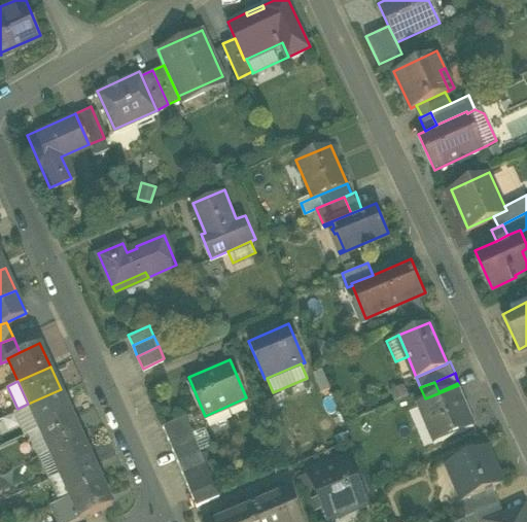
[(424,399),(441,439),(475,425),(458,385),(425,398),(424,399)]
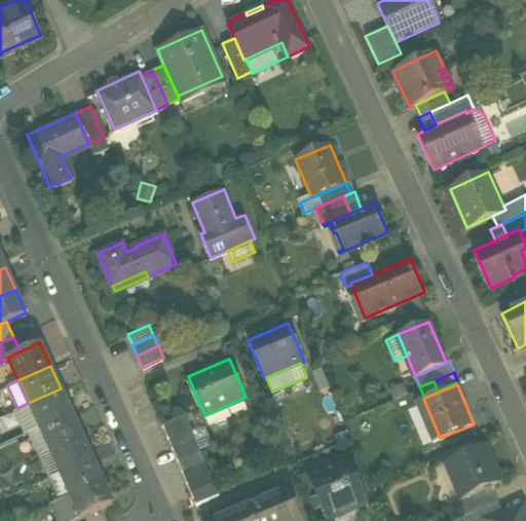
[(28,403),(38,425),(71,411),(61,388),(28,403)]
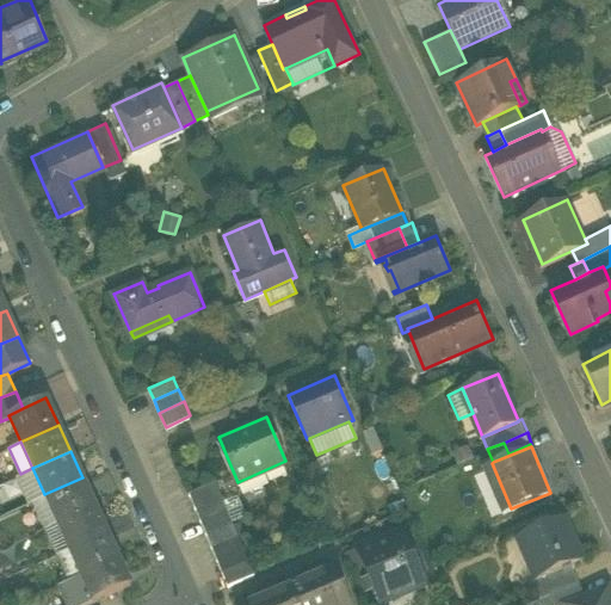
[(511,508),(492,463),(485,465),(504,512),(511,508)]
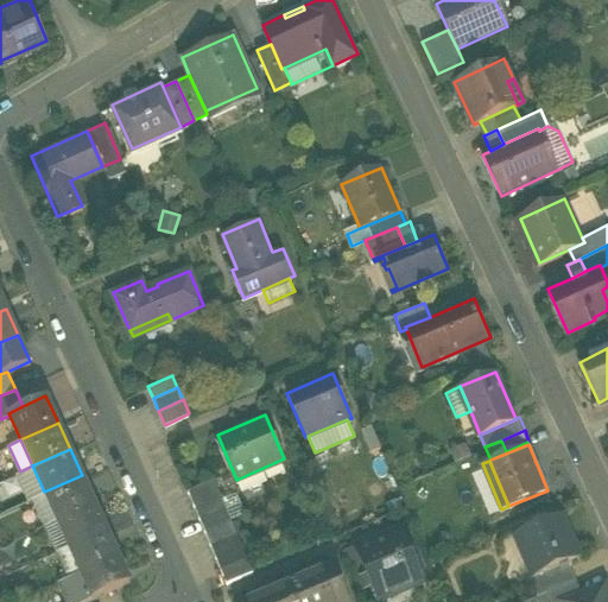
[(29,499),(44,492),(32,466),(20,471),(16,474),(26,500),(29,499)]
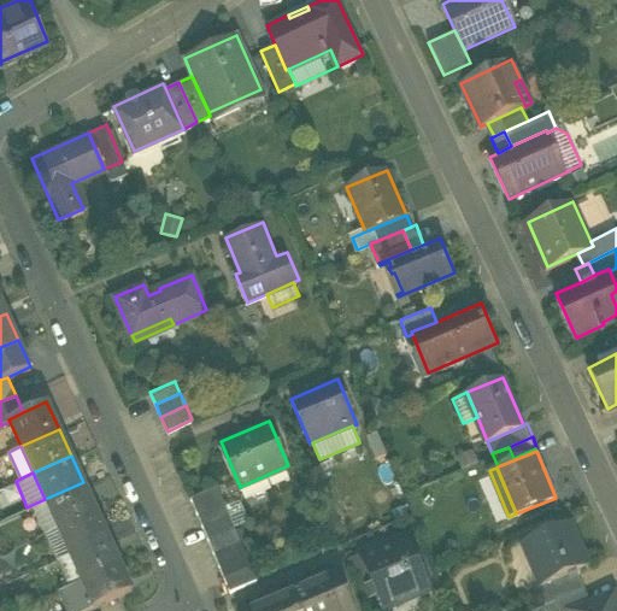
[(83,482),(45,499),(57,526),(95,509),(83,482)]
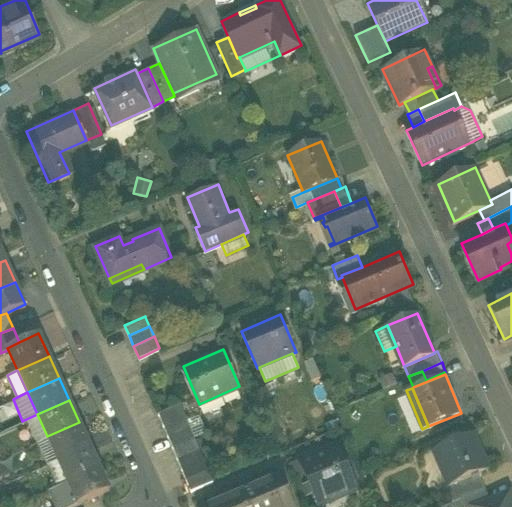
[(158,411),(162,422),(184,413),(180,402),(158,411)]
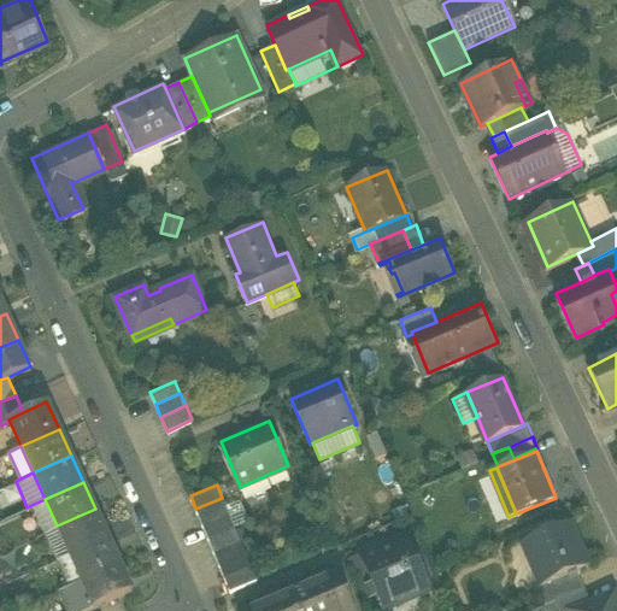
[(228,511),(222,498),(195,509),(201,522),(228,511)]
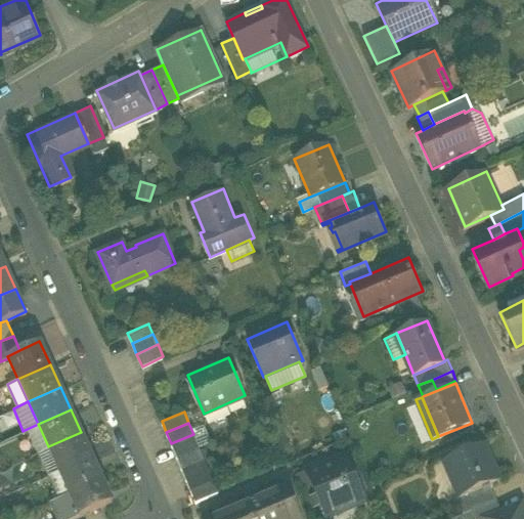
[(37,451),(48,446),(38,424),(25,430),(35,452),(37,451)]
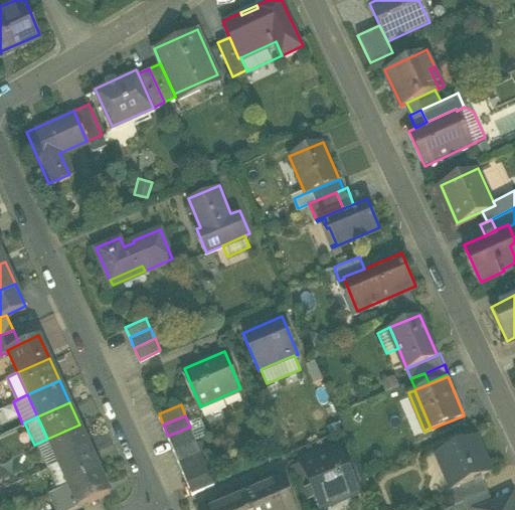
[(47,439),(57,461),(90,447),(79,425),(47,439)]
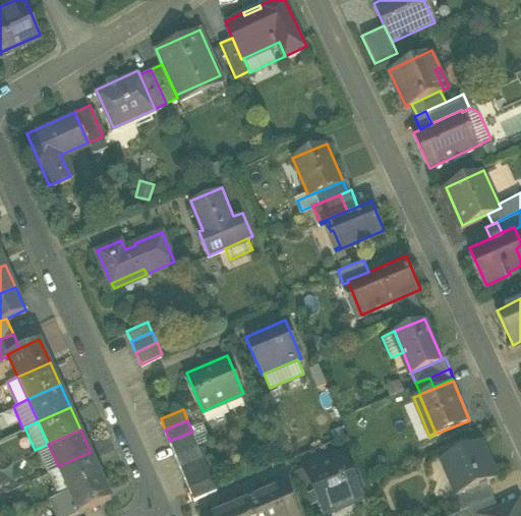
[(197,443),(192,432),(170,441),(175,452),(197,443)]
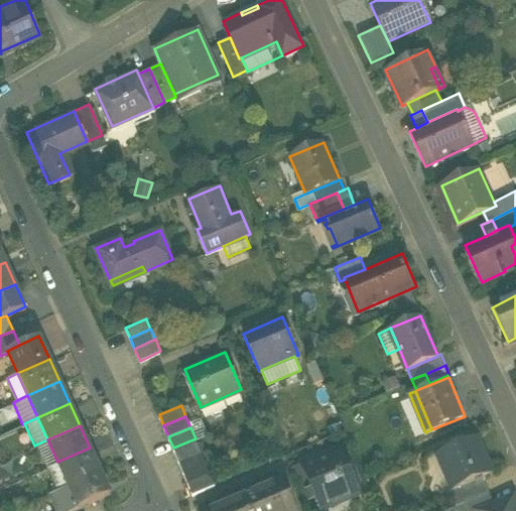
[(439,451),(456,488),(477,479),(489,474),(474,436),(439,451)]
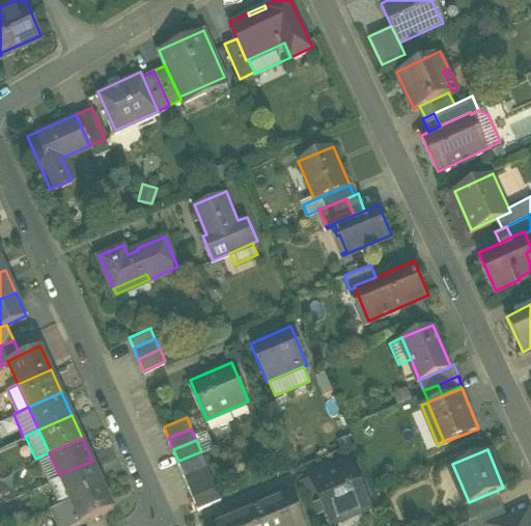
[(205,463),(201,451),(178,461),(183,472),(205,463)]
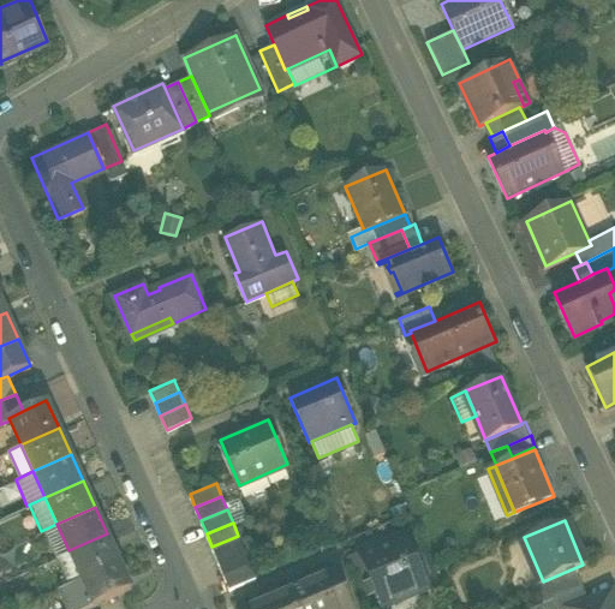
[(43,530),(55,556),(69,550),(57,524),(43,530)]
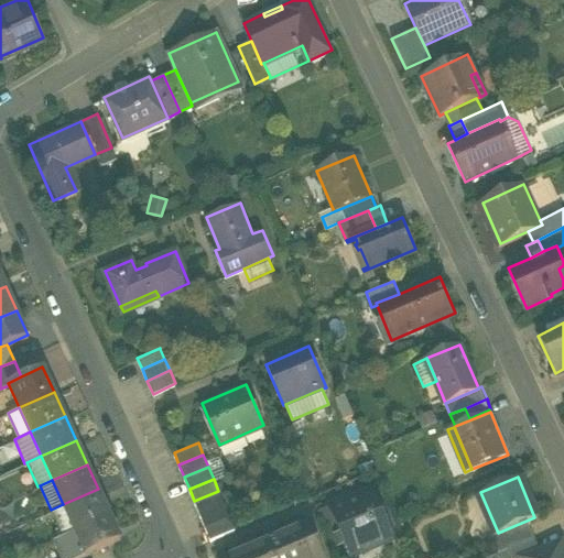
[(98,489),(63,504),(74,528),(108,513),(98,489)]
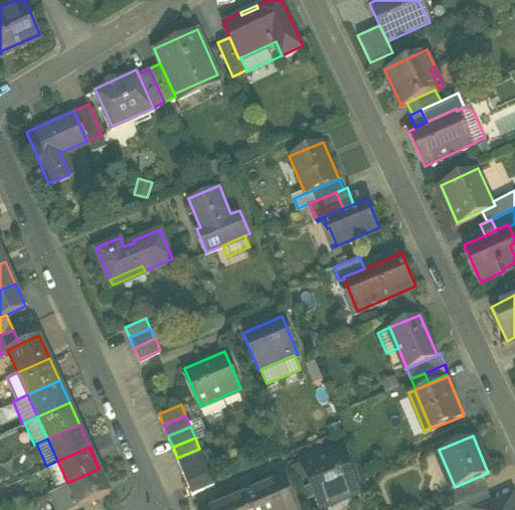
[(302,463),(318,503),(340,494),(342,499),(357,493),(339,448),(302,463)]
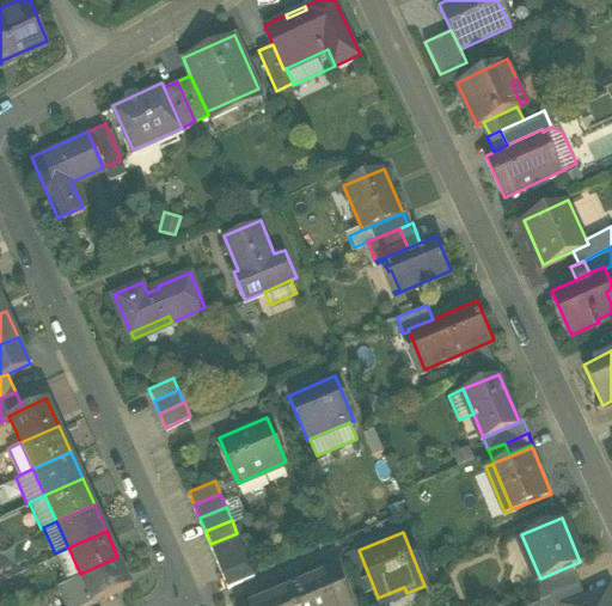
[(243,546),(237,533),(210,544),(210,545),(216,558),(243,546)]
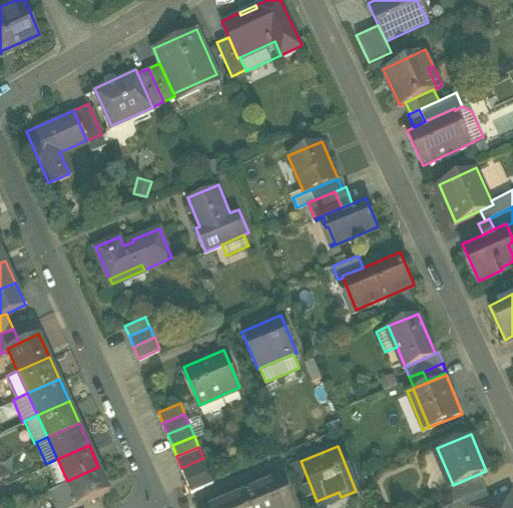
[(208,469),(203,458),(181,468),(185,479),(208,469)]
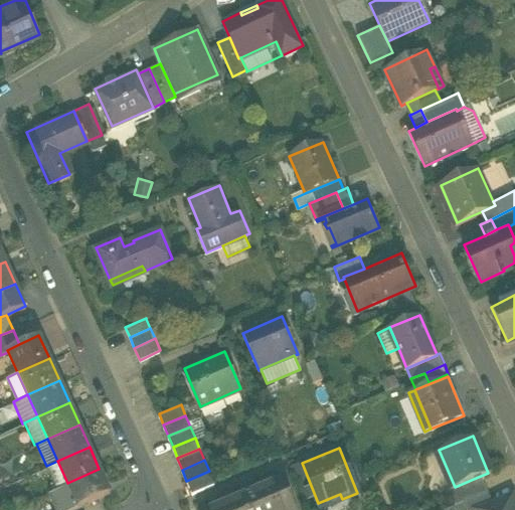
[(58,487),(67,483),(57,461),(46,466),(45,467),(54,489),(58,487)]
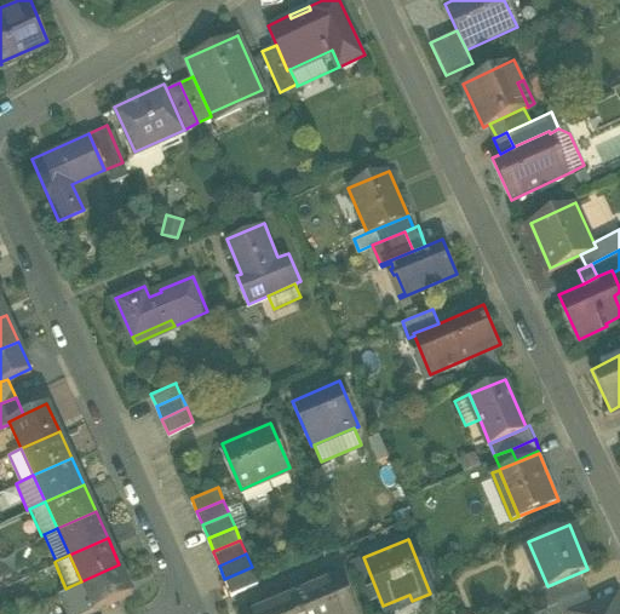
[(119,564),(81,581),(93,607),(93,609),(132,592),(119,564)]
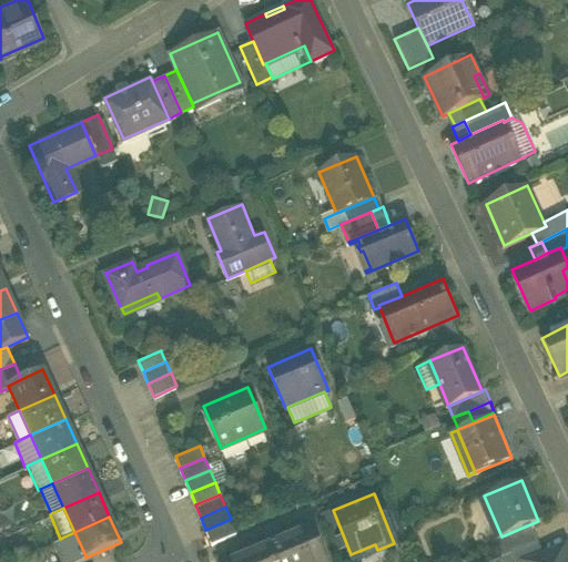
[(205,530),(211,542),(235,531),(231,519),(205,530)]
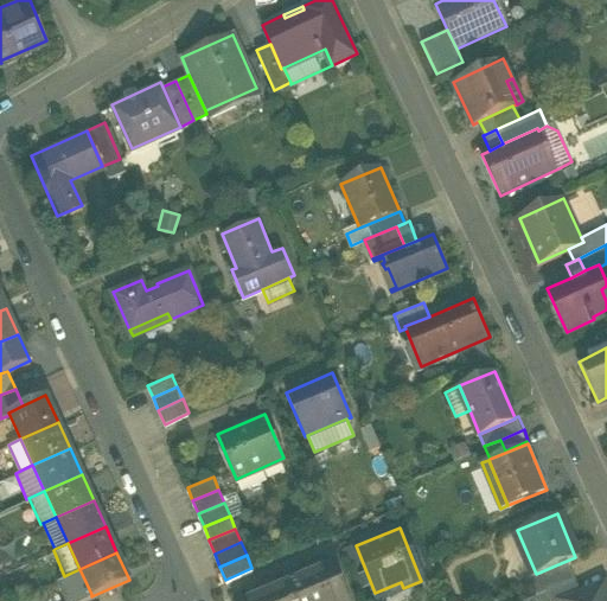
[(346,600),(330,562),(282,581),(291,600),(346,600)]
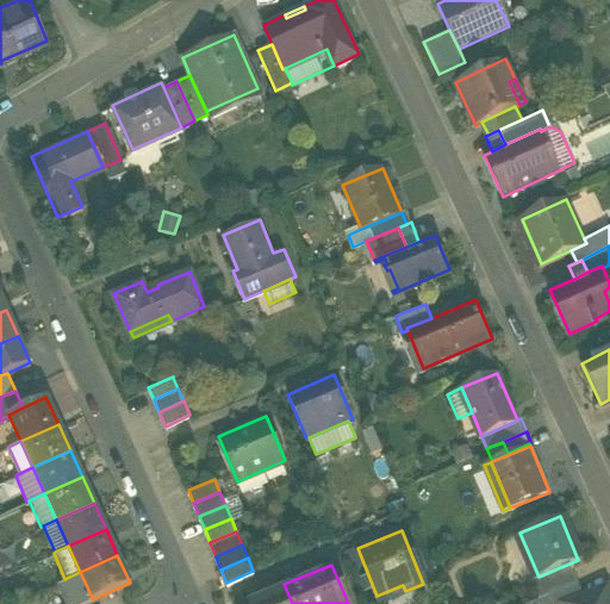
[(537,597),(549,592),(571,583),(564,566),(539,577),(530,580),(537,597)]
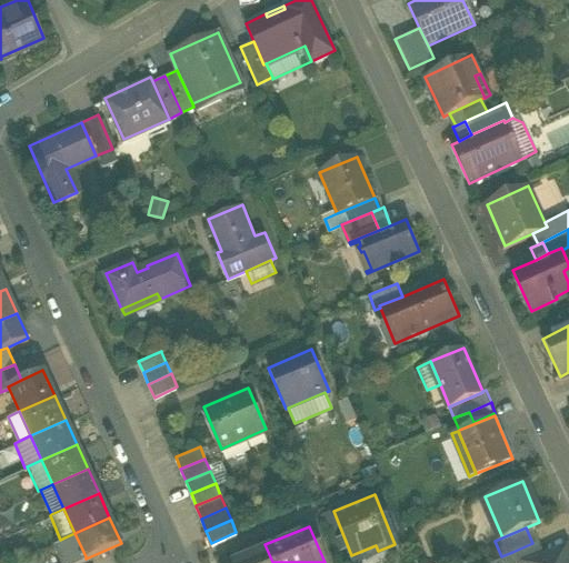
[(76,561),(86,556),(75,533),(65,538),(76,561)]
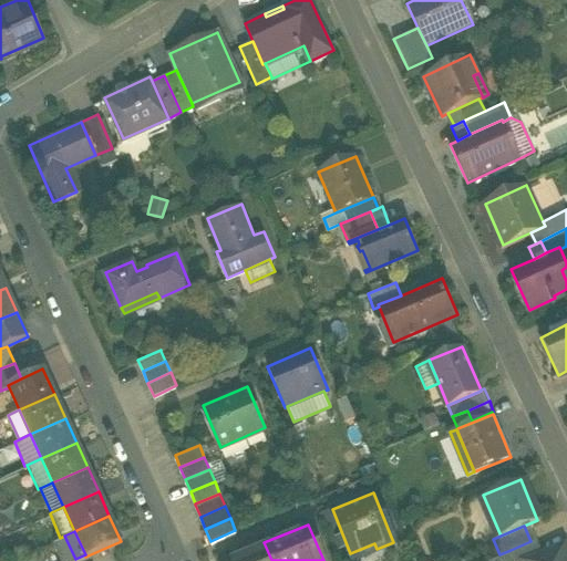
[(69,560),(70,560),(75,559),(64,536),(60,538),(54,540),(63,560),(65,560),(69,560)]
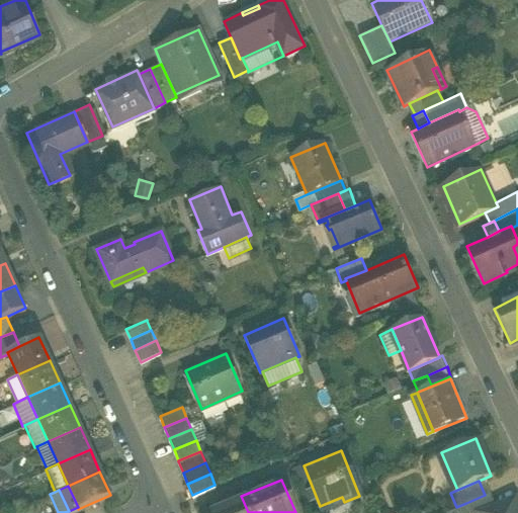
[(491,493),(485,495),(466,503),(469,512),(479,512),(496,506),(491,493)]
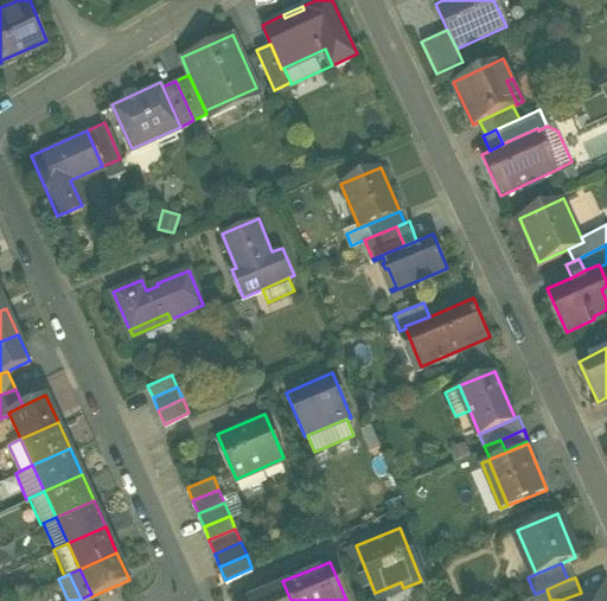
[(291,600),(282,581),(234,600),(291,600)]
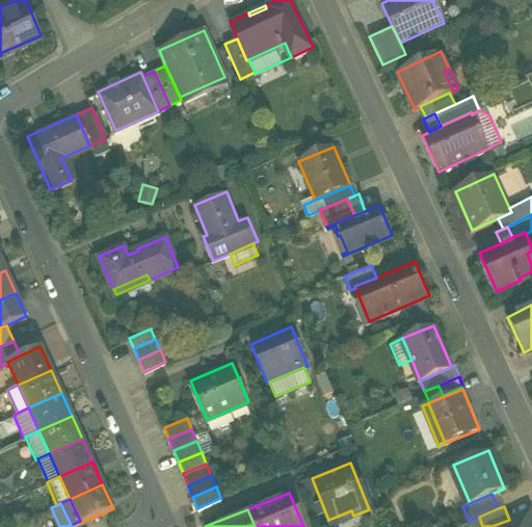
[(491,526),(531,526),(531,514),(530,510),(509,520),(491,526)]
